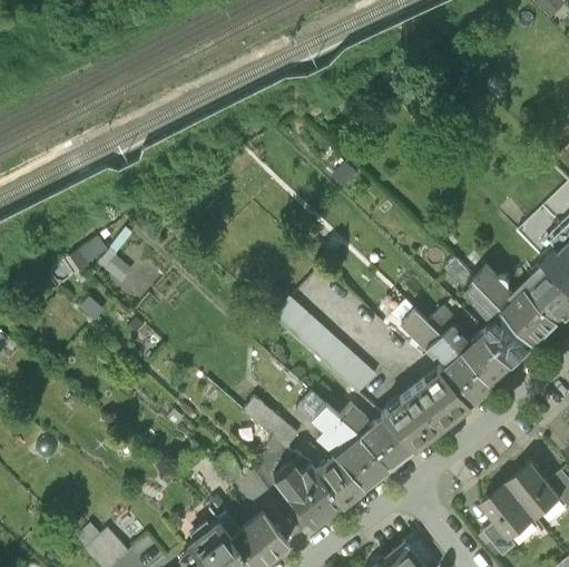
[(566,6),(560,0),(539,0),(535,6),(550,21),(566,6)]
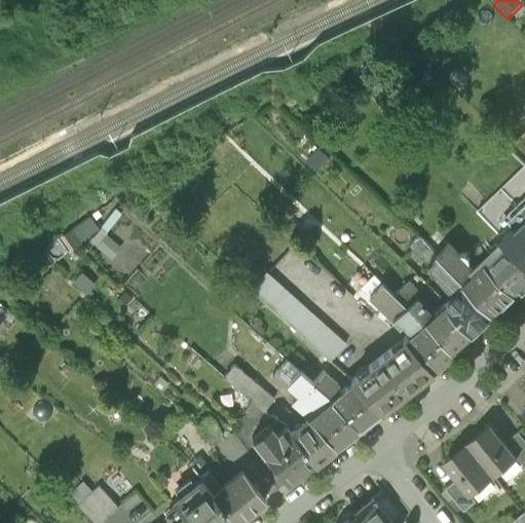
[(524,136),(512,150),(524,163),(524,136)]
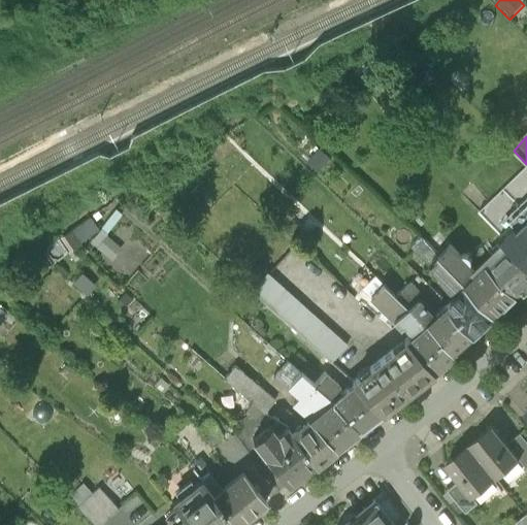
[(322,152),(309,165),(321,175),(332,162),(322,152)]
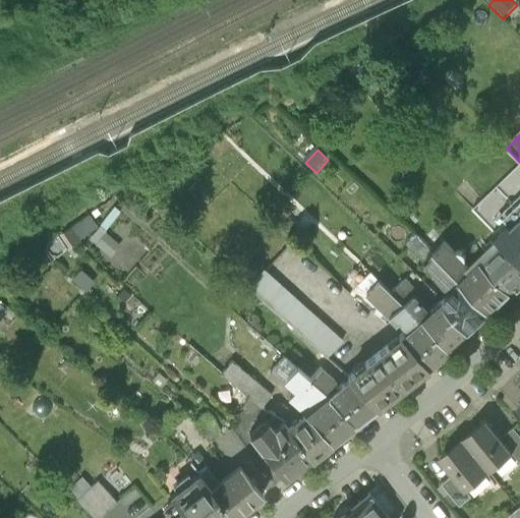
[(519,208),(494,234),(503,244),(519,262),(519,208)]
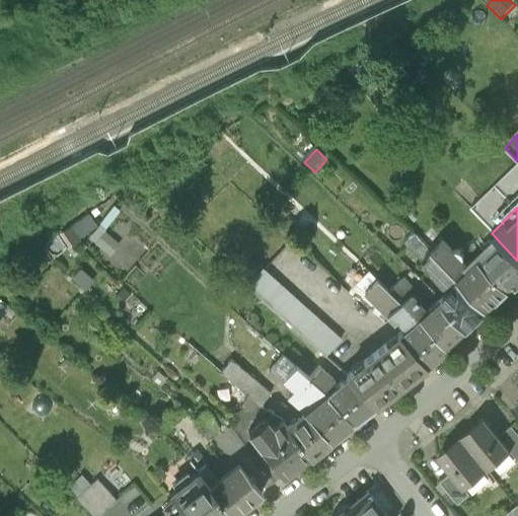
[(121,213),(114,208),(101,222),(102,223),(99,227),(104,231),(121,213)]
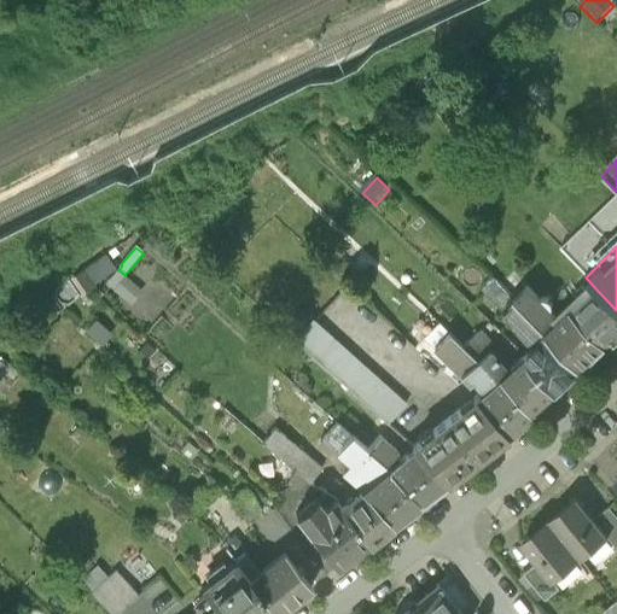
[(104,256),(68,280),(81,300),(94,291),(91,287),(115,272),(104,256)]
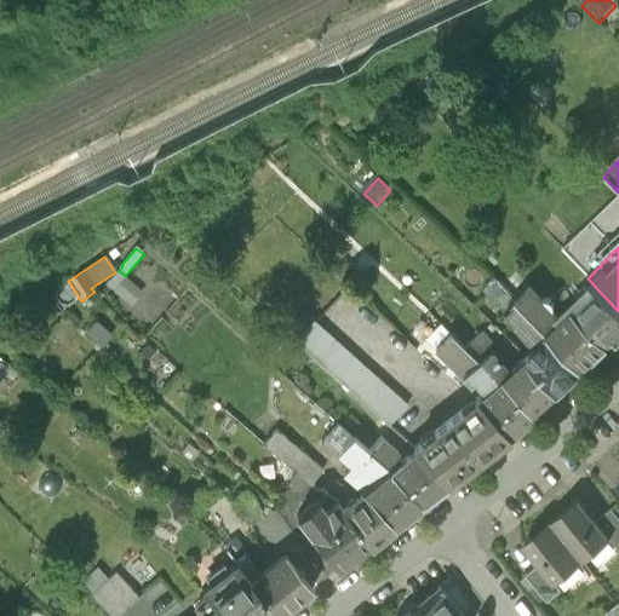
[(125,280),(118,274),(107,286),(113,292),(113,293),(130,309),(143,294),(125,278),(125,280)]
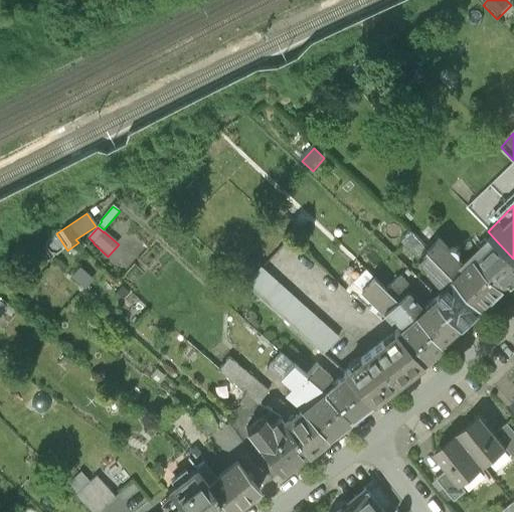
[(439,241),(427,252),(485,310),(505,291),(477,262),(464,274),(461,271),(463,269),(463,267),(439,241)]
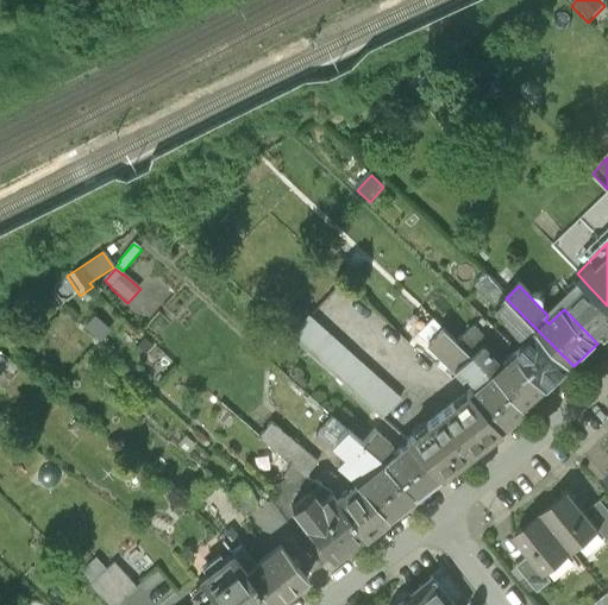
[(607,306),(588,285),(564,309),(597,344),(607,333),(607,306)]
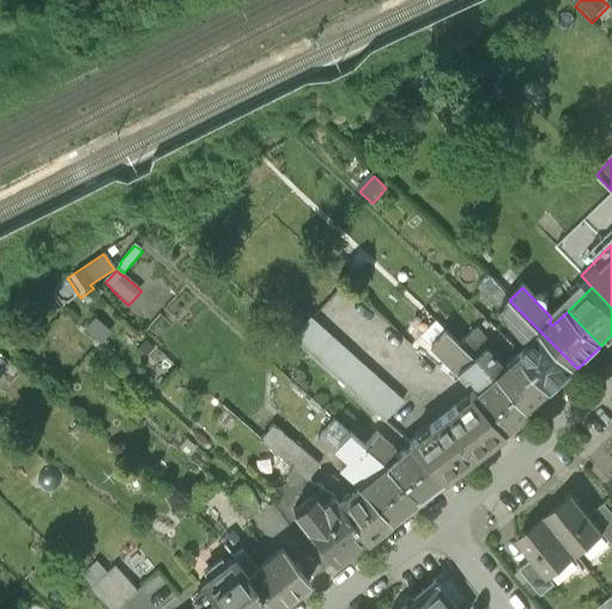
[(498,314),(531,346),(520,357),(552,393),(577,369),(509,300),(498,314)]
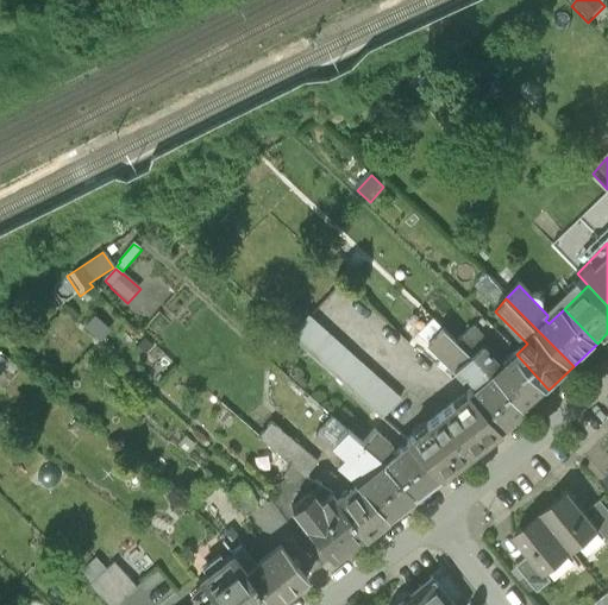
[(281,329),(289,336),(308,316),(300,308),(281,329)]
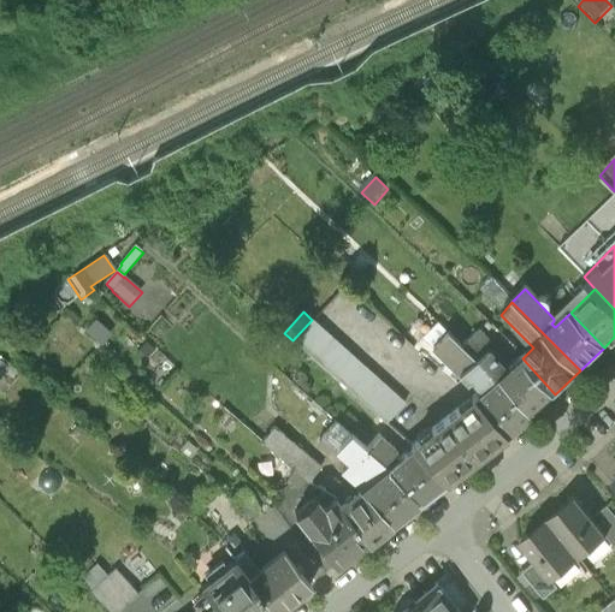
[(293,340),(386,427),(406,406),(312,320),(293,340)]
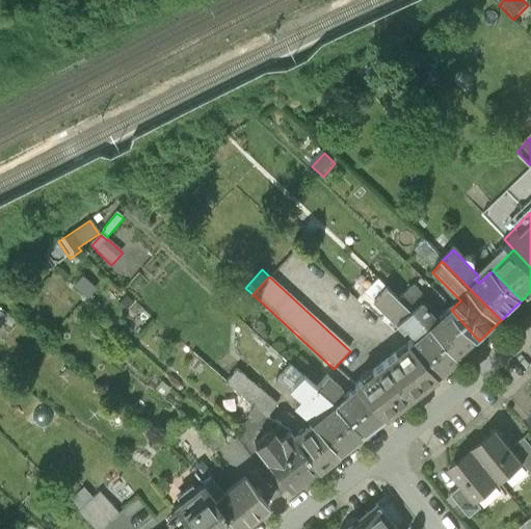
[(429,328),(427,331),(413,313),(412,314),(377,281),(365,295),(403,333),(405,329),(416,341),(407,347),(437,379),(457,360),(429,328)]
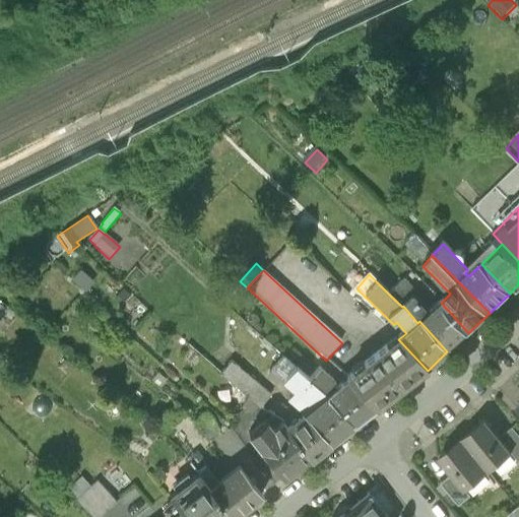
[(404,280),(392,294),(403,306),(410,300),(407,296),(410,292),(414,296),(416,295),(404,280)]
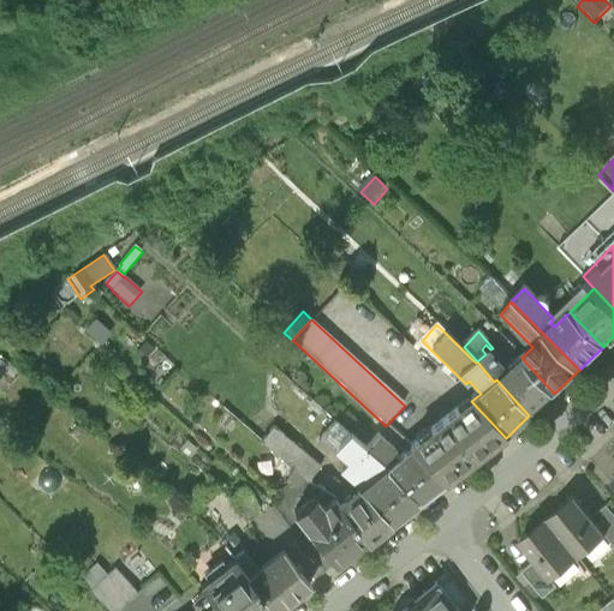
[(522,358),(506,371),(502,367),(504,366),(490,349),(486,345),(482,349),(486,354),(477,361),(494,382),(496,379),(529,415),(554,394),(522,358)]
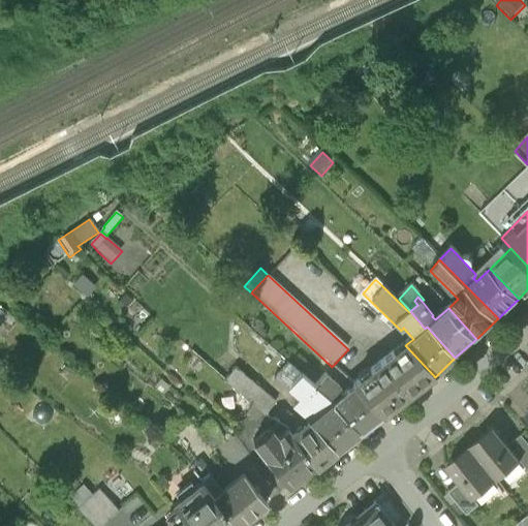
[(0,328),(8,317),(0,310),(0,328)]
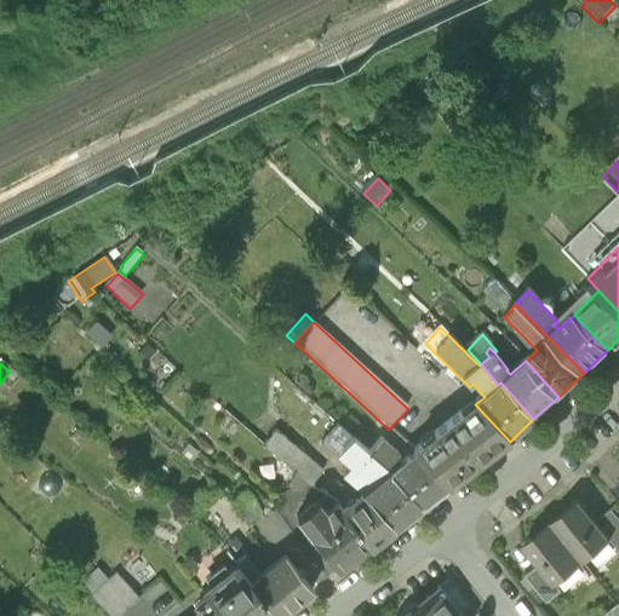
[(447,488),(510,442),(475,404),(413,452),(416,454),(447,488)]
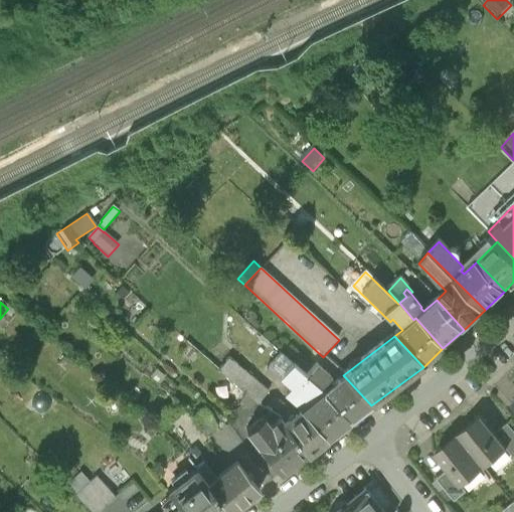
[(229,357),(218,369),(258,403),(269,391),(229,357)]
